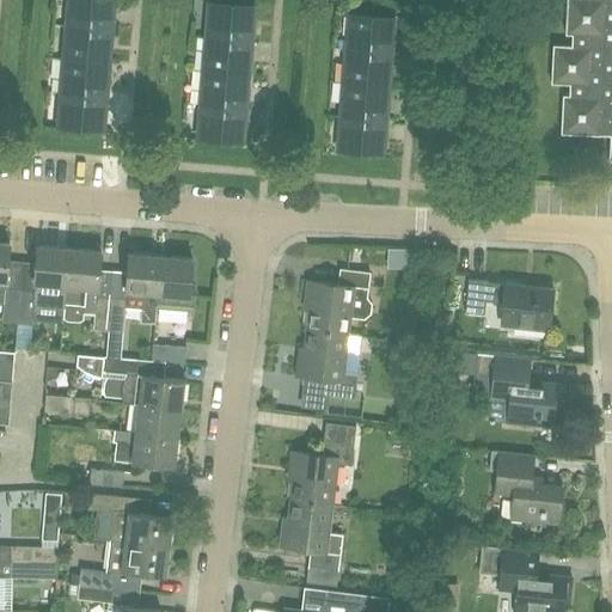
[(110,31),(112,0),(67,0),(65,26),(110,31)]
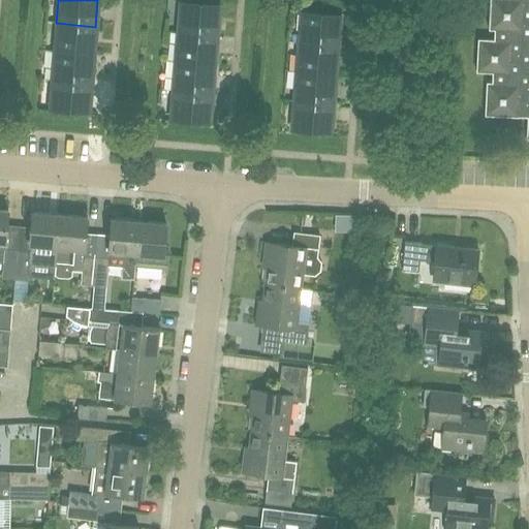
[(528,0),(490,0),(489,29),(493,29),(493,40),(477,39),(475,72),(491,73),(491,83),(487,83),(485,116),(518,117),(518,105),(528,106),(526,138),(528,138),(528,0)]
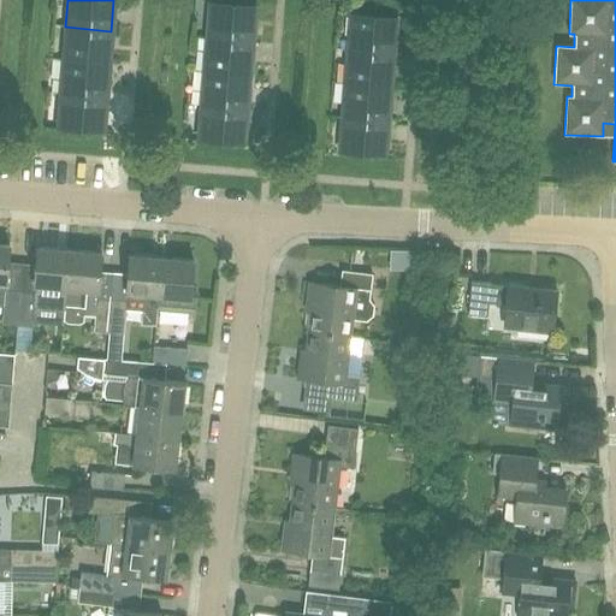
[(252,42),(255,9),(208,5),(206,39),(252,42)]
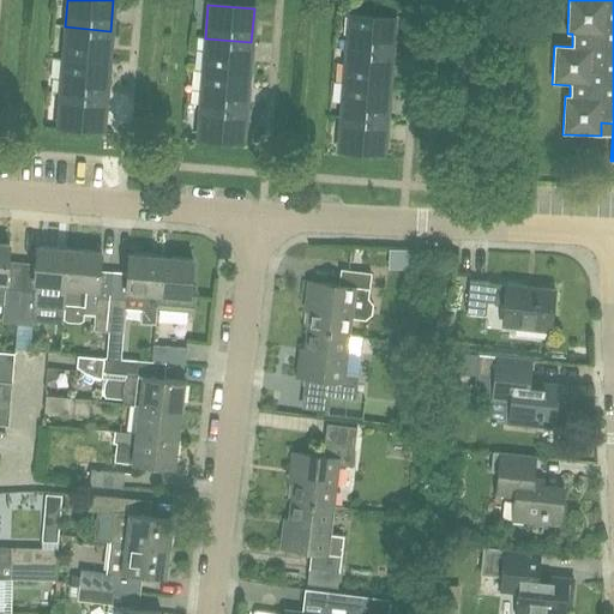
[(391,54),(395,20),(349,16),(347,50),(391,54)]
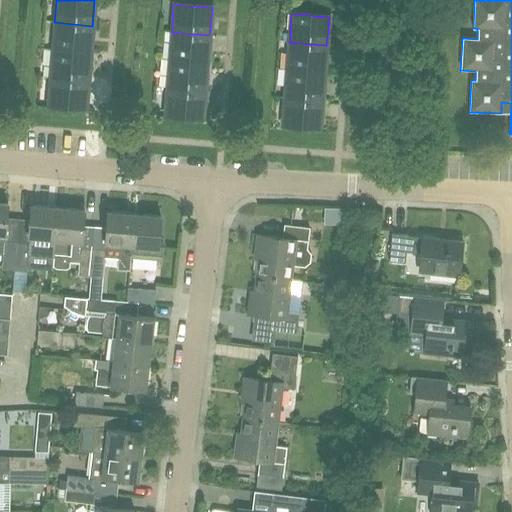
[(90,53),(92,26),(54,22),(52,50),(90,53)]
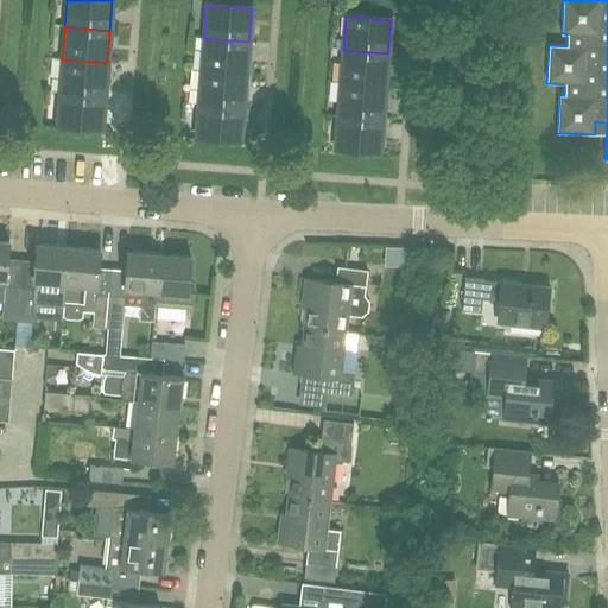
[(246,75),(248,42),(203,38),(201,71),(246,75)]
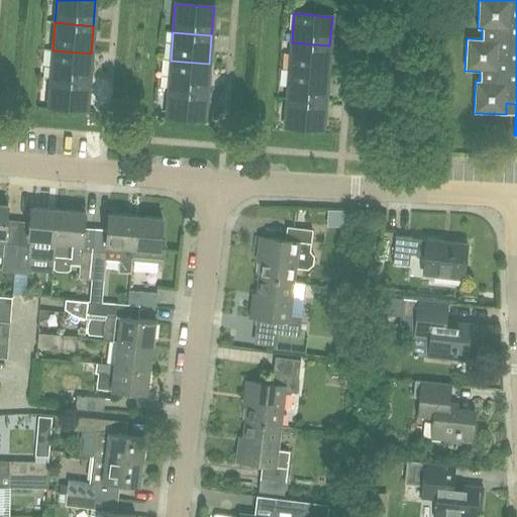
[(327,74),(329,45),(292,42),(289,70),(327,74)]
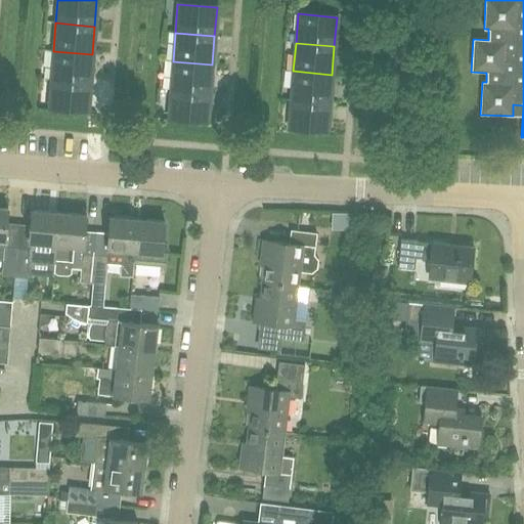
[(90,83),(92,54),(53,51),(51,80),(90,83)]
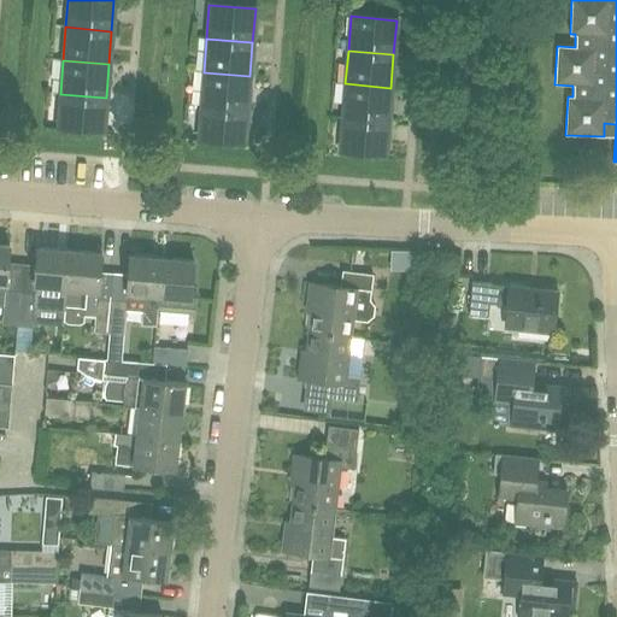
[(247,110),(250,76),(204,72),(200,105),(247,110)]
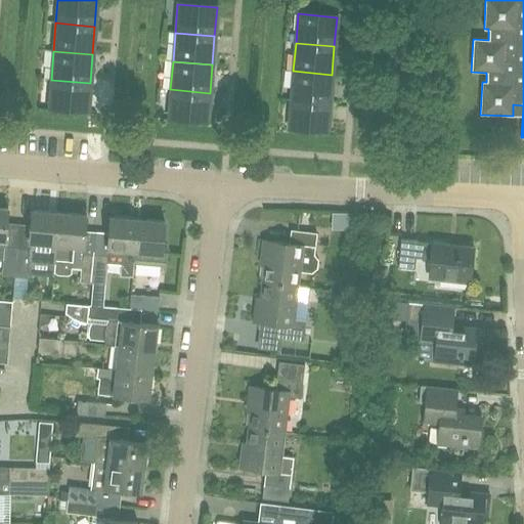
[(330,102),(332,75),(293,71),(291,99),(330,102)]
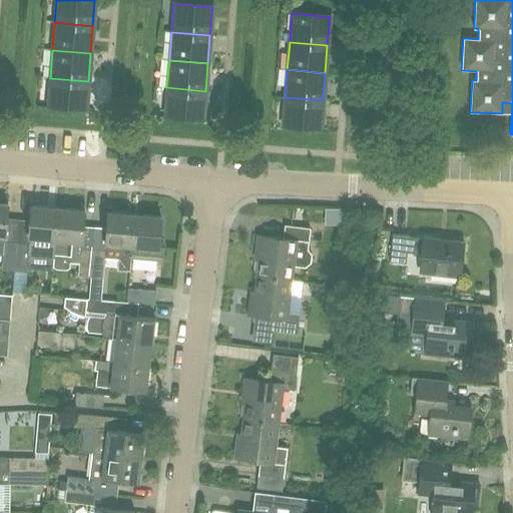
[(85,109),(88,81),(50,78),(47,106),(85,109)]
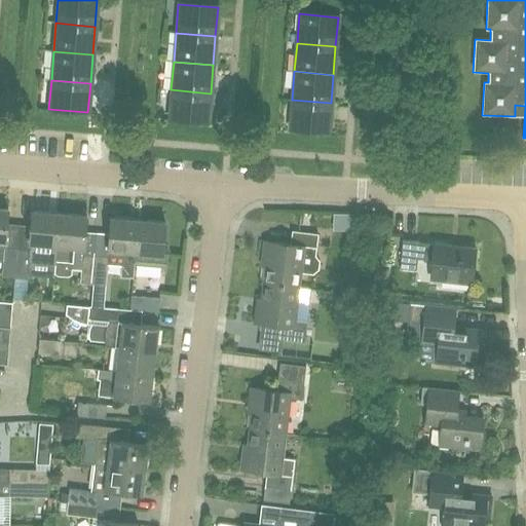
[(209,122),(211,94),(171,89),(168,119),(209,122)]
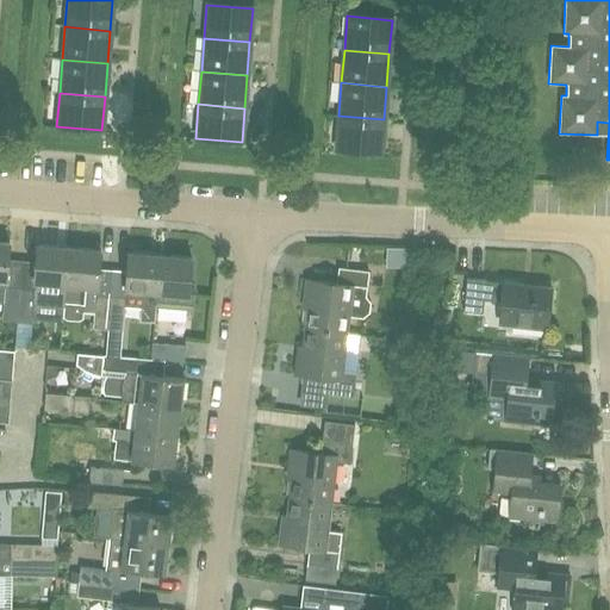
[(380,154),(384,119),(338,116),(335,149),(380,154)]
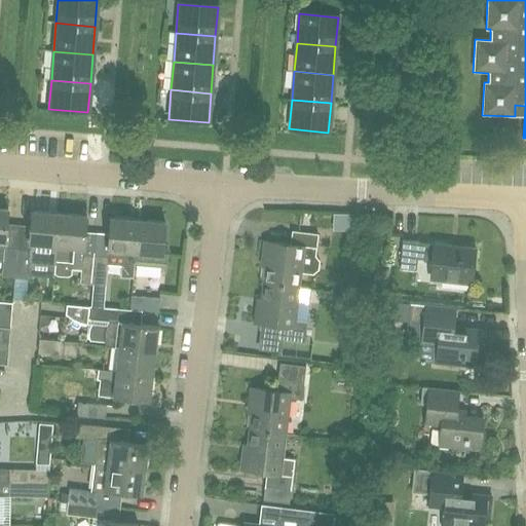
[(14,278),(16,250),(5,249),(9,210),(0,208),(0,260),(3,261),(2,277),(14,278)]
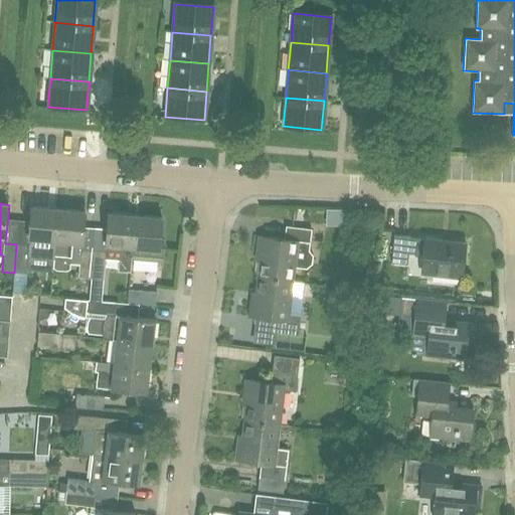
[(55,241),(58,209),(32,207),(29,239),(55,241)]
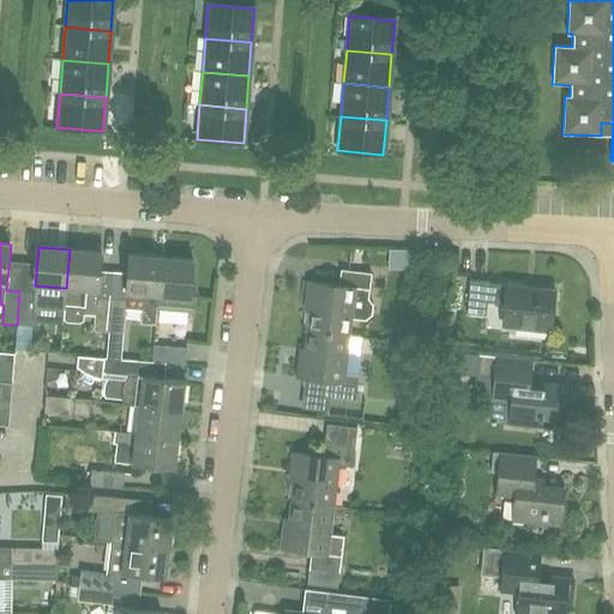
[(108,332),(112,299),(98,298),(102,252),(70,250),(66,288),(67,288),(66,306),(85,308),(85,315),(96,317),(95,332),(108,332)]
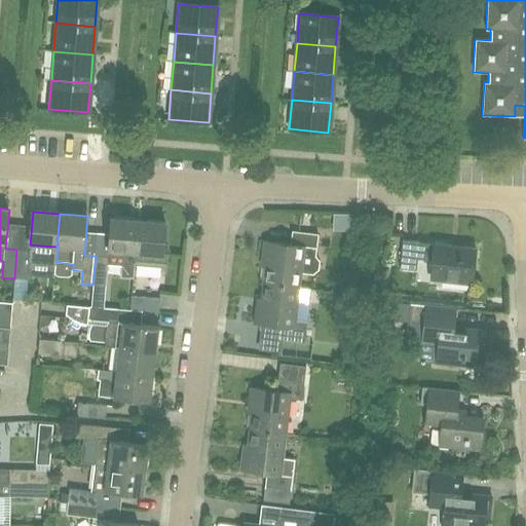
[(136,263),(140,221),(113,218),(110,251),(109,251),(109,257),(96,256),(92,285),(106,287),(108,265),(124,266),(123,276),(135,277),(136,263)]
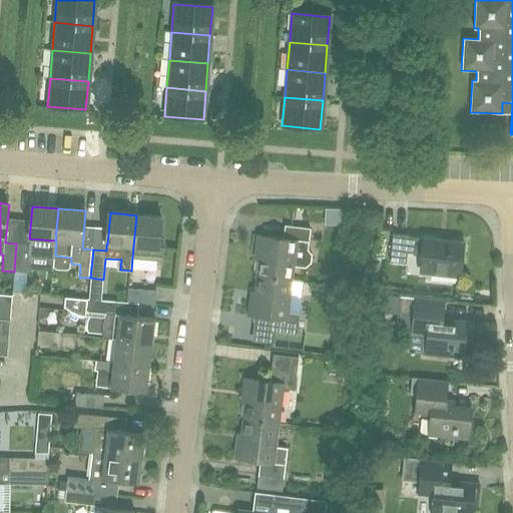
[(164,260),(166,243),(160,243),(163,217),(136,215),(132,257),(164,260)]
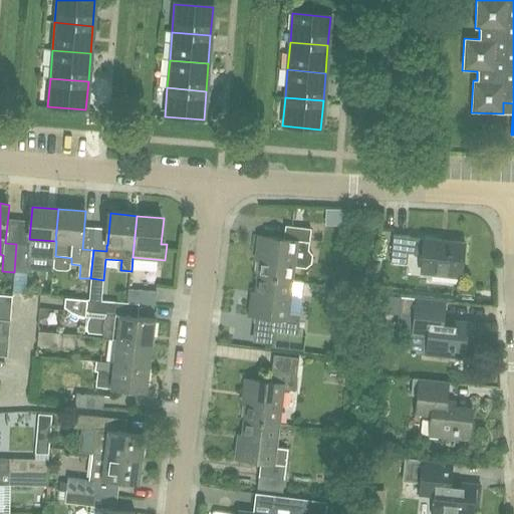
[(259,260),(257,276),(291,280),(293,266),(306,268),(311,264),(312,255),(307,250),(307,245),(309,229),(284,226),(282,239),(258,236),(254,260),(259,260)]
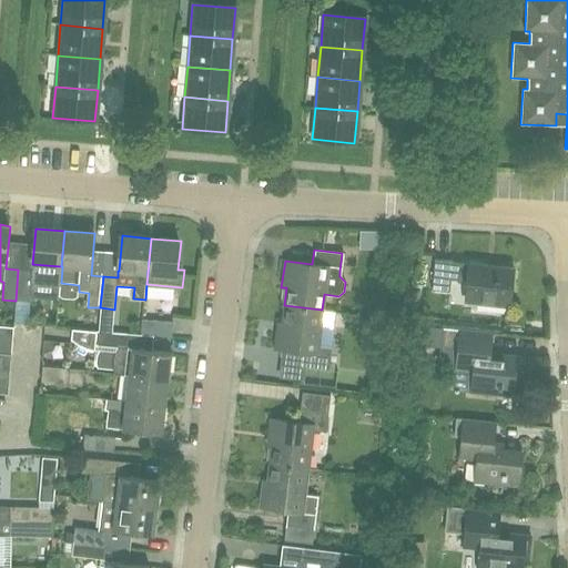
[(468,264),(452,263),(453,261),(434,259),(430,288),(449,291),(450,279),(467,281),(466,297),(510,302),(514,267),(468,262),(468,264)]
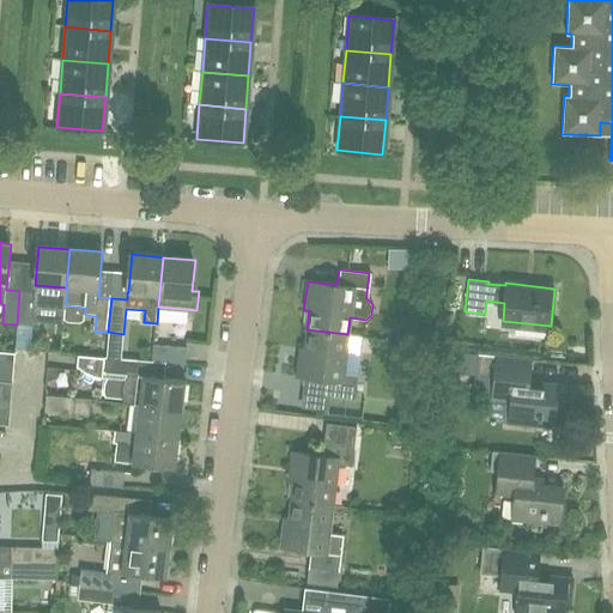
[(32,326),(35,292),(19,291),(17,325),(18,325),(32,326)]
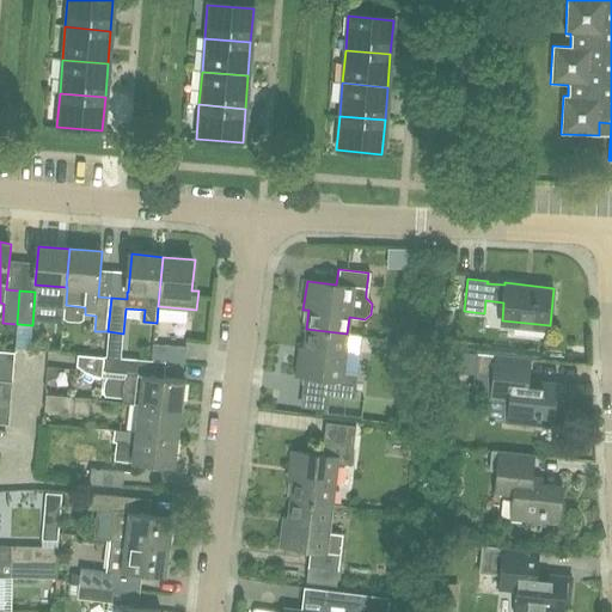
[(341,375),(347,334),(306,329),(304,348),(299,347),(295,375),(324,379),(323,395),(354,399),(356,378),(341,375)]
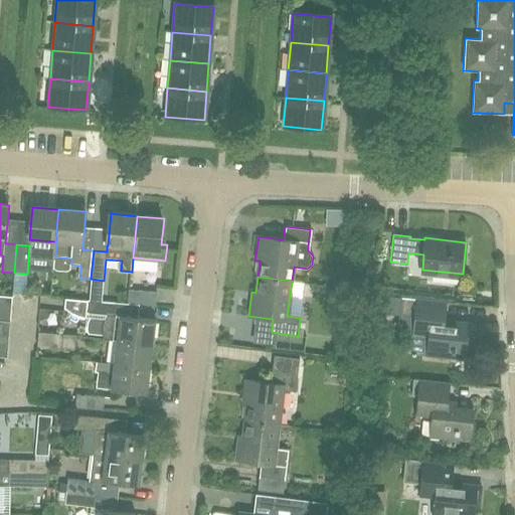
[(155,305),(157,292),(129,290),(127,303),(155,305)]
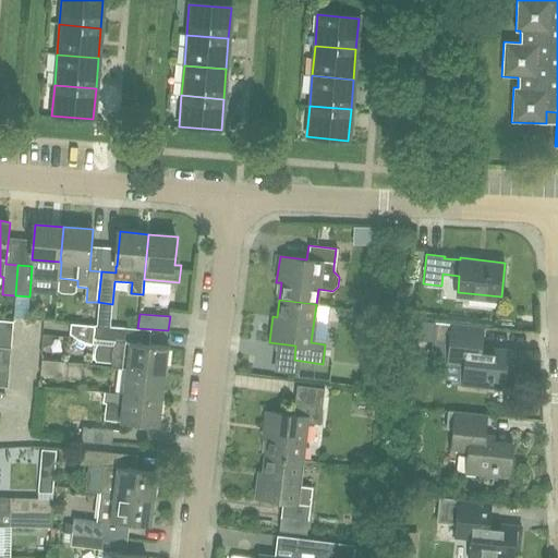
[(0,334),(12,335),(13,327),(13,323),(0,320),(0,334)]
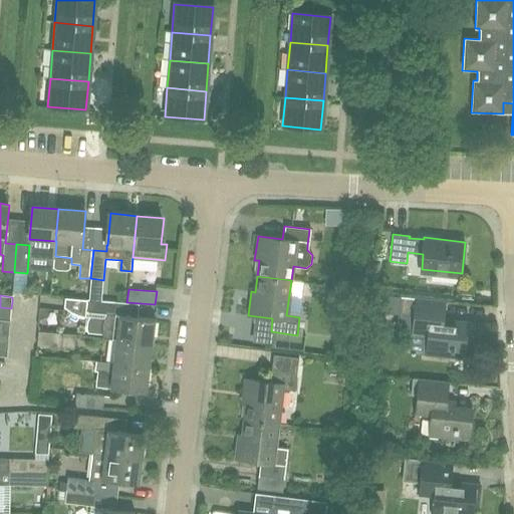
[(415,298),(403,297),(400,313),(413,314),(412,332),(426,333),(424,354),(466,358),(467,342),(472,342),(474,322),(462,321),(462,325),(442,323),(444,300),(415,297),(415,298)]
